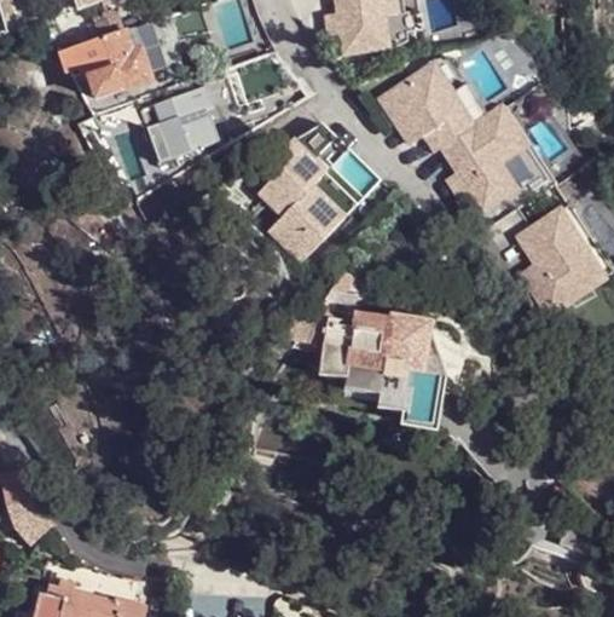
[(71,0),(75,11),(111,0),(71,0)]
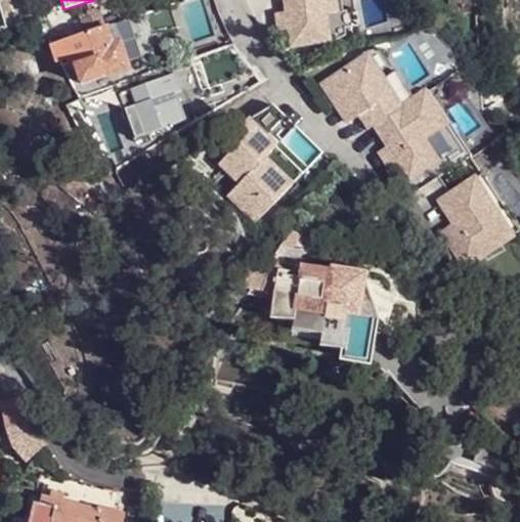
[(209,0),(182,6),(189,35),(216,28),(209,0)]
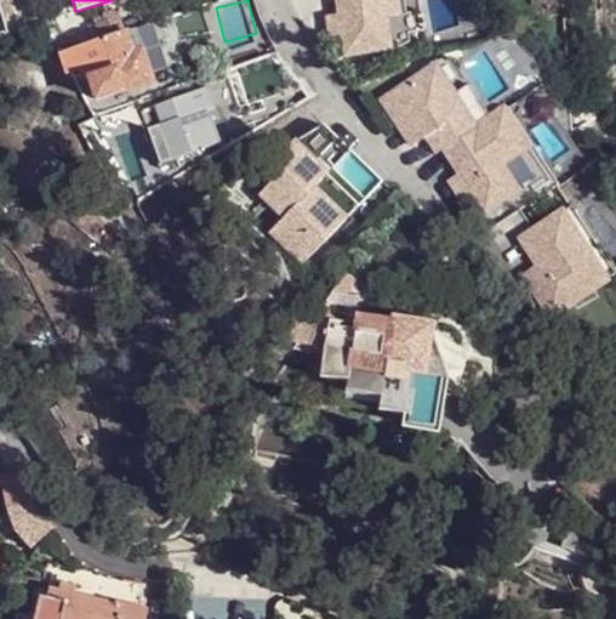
[(368,49),(370,63),(399,52),(397,33),(404,30),(401,11),(393,12),(391,0),(334,0),(342,52),(368,49)]
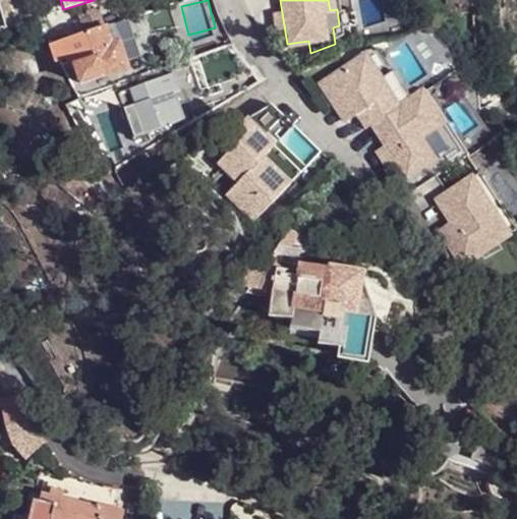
[(328,0),(330,10),(337,9),(335,0),(328,0)]
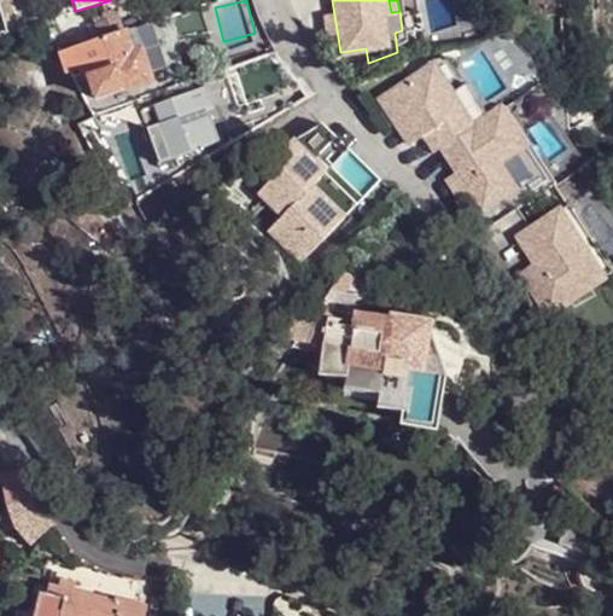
[(91,15),(98,36),(121,30),(114,7),(91,15)]
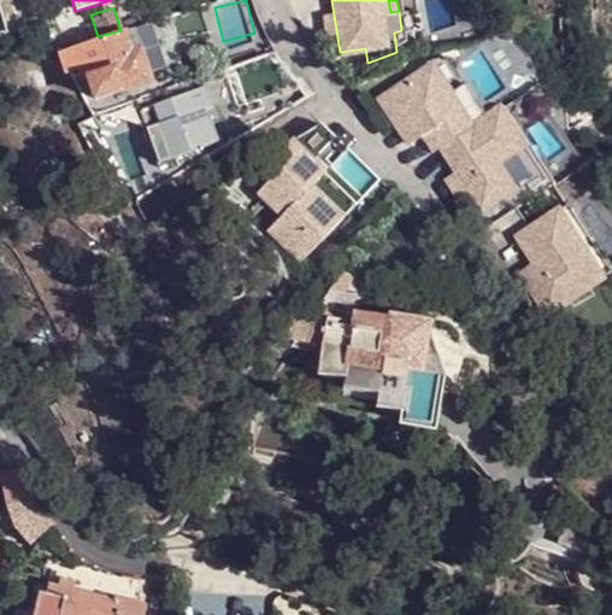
[(415,9),(399,11),(401,30),(417,29),(415,9)]
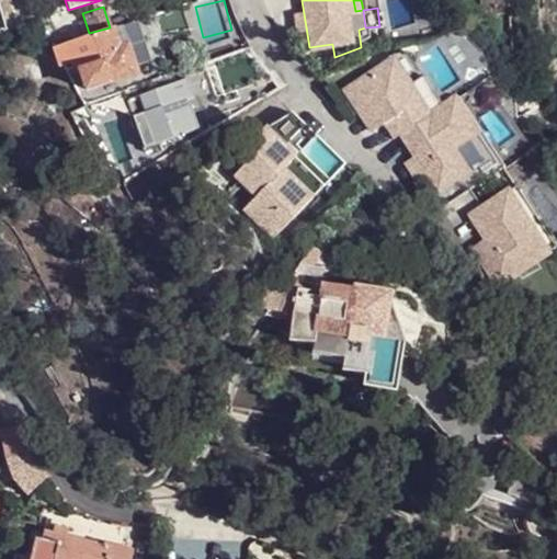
[(75,64),(82,87),(133,71),(135,77),(152,71),(150,65),(132,69),(125,45),(143,41),(135,19),(110,27),(89,33),(53,46),(63,68),(75,64)]
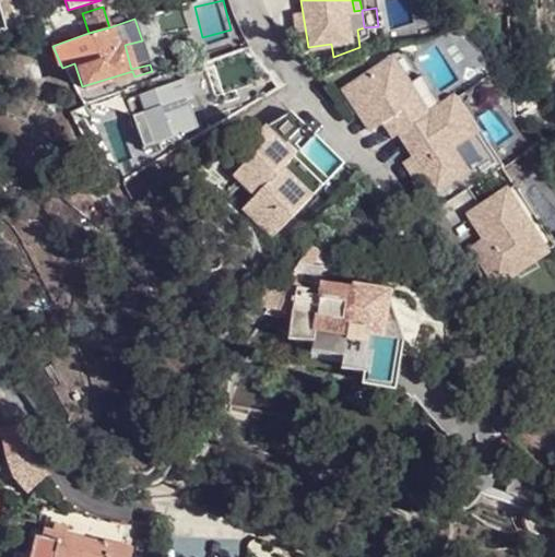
[(125,45),(131,69),(150,64),(142,40),(125,45)]
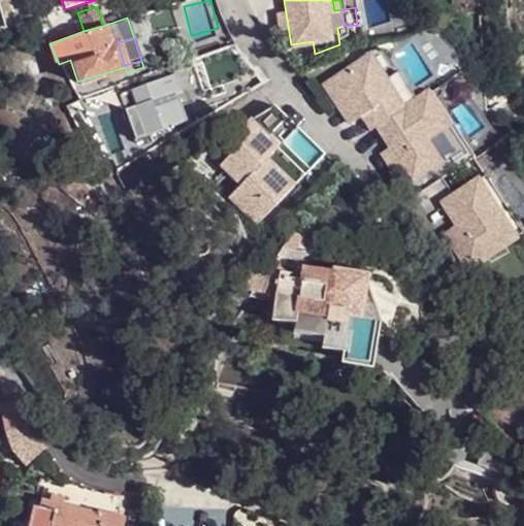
[(255,71),(232,42),(215,50),(224,78),(234,75),(240,76),(255,71)]
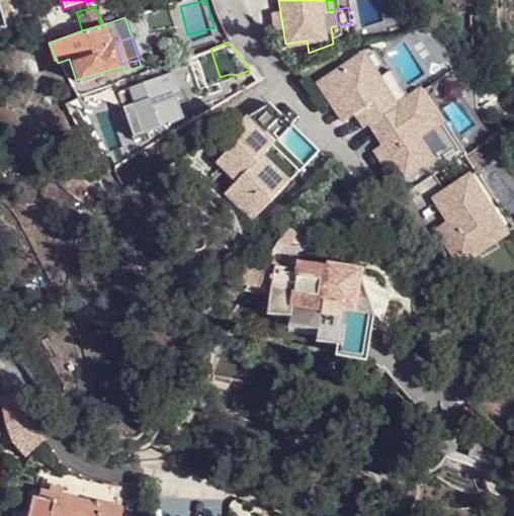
[(367,121),(402,173),(428,156),(414,136),(430,124),(409,94),(405,96),(371,46),(339,57),(345,66),(318,83),(331,104),(337,99),(348,115),(354,111),(362,124),(367,121)]
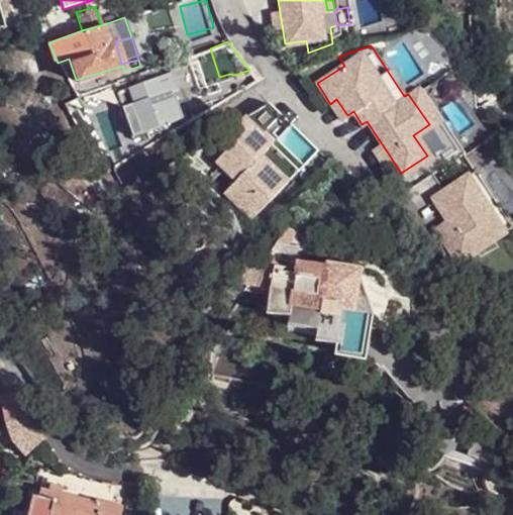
[(165,64),(110,82),(113,91),(126,135),(140,130),(177,119),(173,104),(170,93),(174,91),(165,64)]
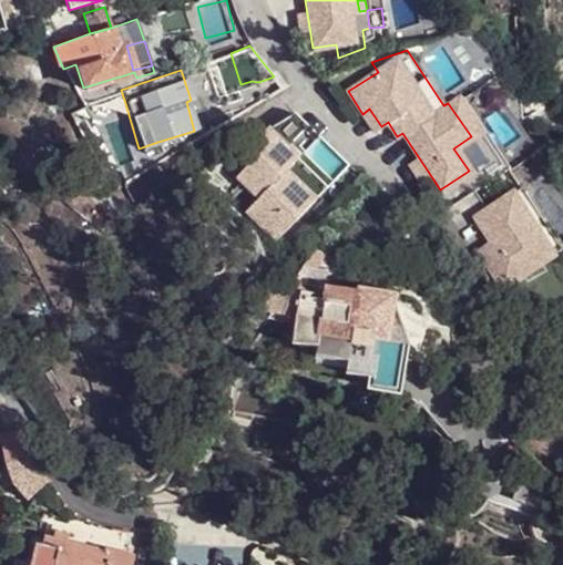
[(79,104),(84,114),(124,100),(121,90),(79,104)]
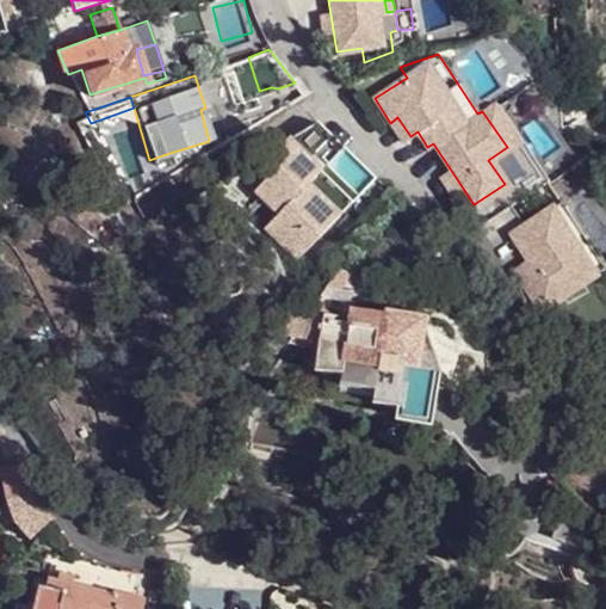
[(201,110),(204,123),(215,120),(210,106),(205,108),(201,110)]
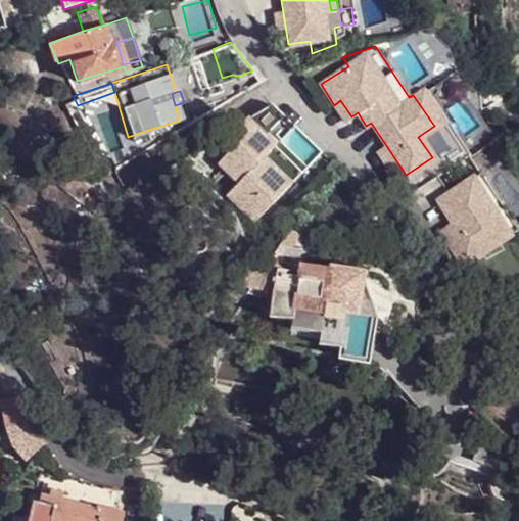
[(334,105),(345,121),(351,116),(340,100),(334,105)]
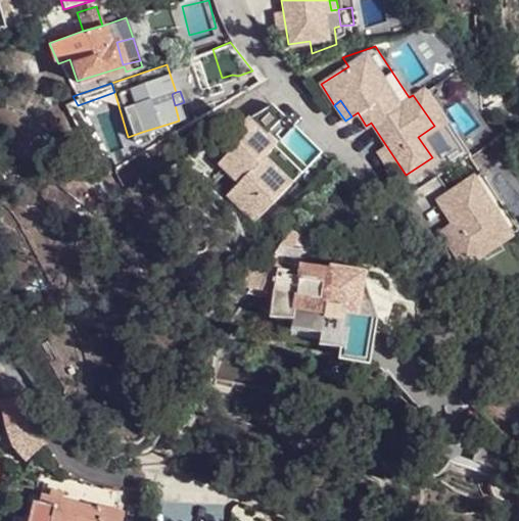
[(225,192),(252,219),(287,183),(261,156),(272,145),(243,117),(229,132),(236,139),(216,161),(236,181),(225,192)]
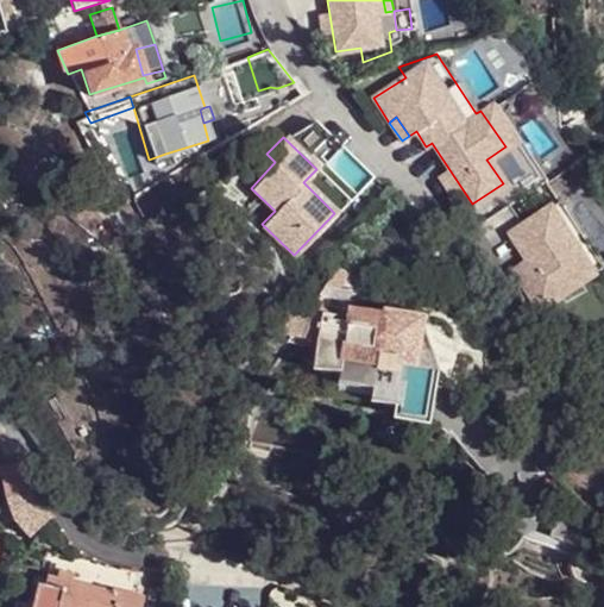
[(149,160),(151,168),(168,162),(165,154),(149,160)]
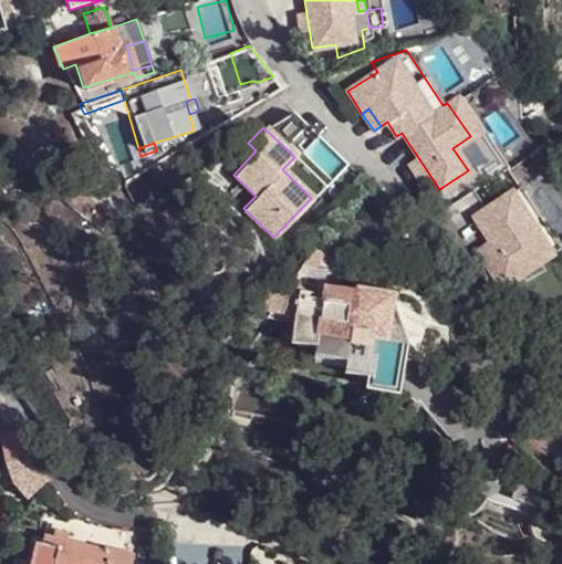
[(282,169),(311,198),(324,185),(294,157),(282,169)]
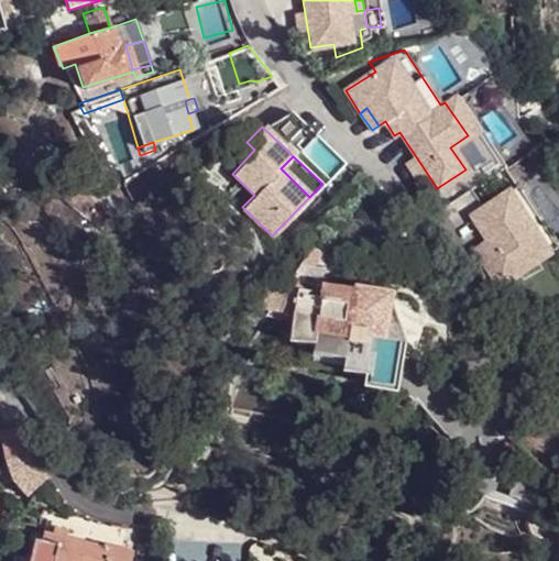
[(483,255),(501,282),(538,256),(558,242),(558,241),(543,217),(540,218),(519,188),(522,186),(518,182),(507,188),(472,212),(486,237),(494,248),(483,255)]
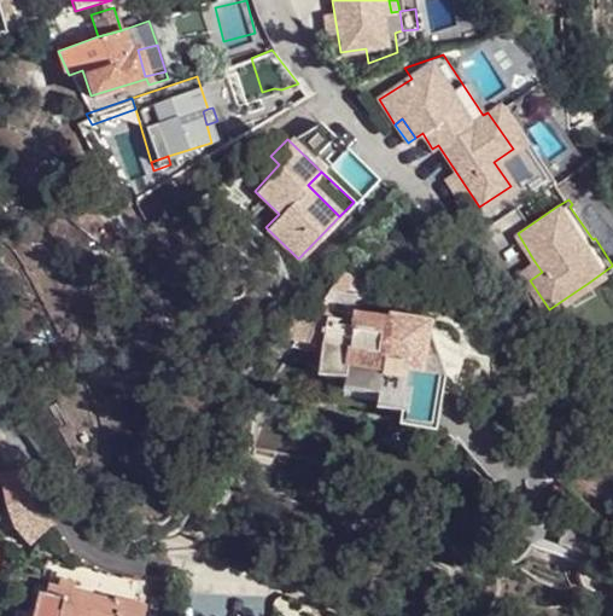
[(533,260),(518,269),(526,283),(530,280),(542,272),(533,260)]
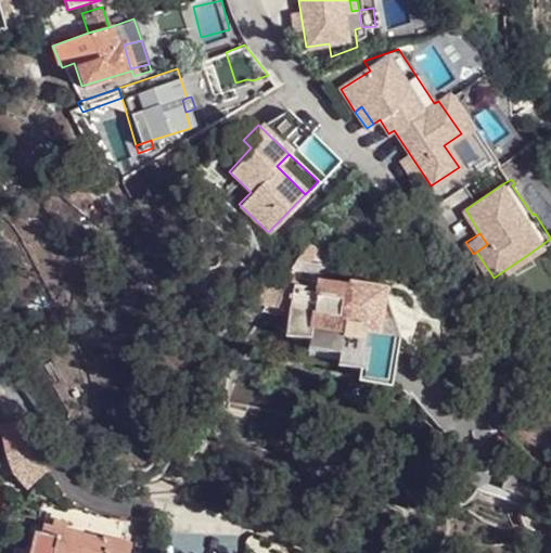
[(285,311),(292,312),(287,334),(311,338),(310,347),(342,351),(340,365),(369,371),(371,351),(381,352),(380,334),(381,329),(384,314),(383,312),(381,311),(373,310),(376,286),(316,277),(312,296),(289,292),(277,286),(264,307),(285,311)]
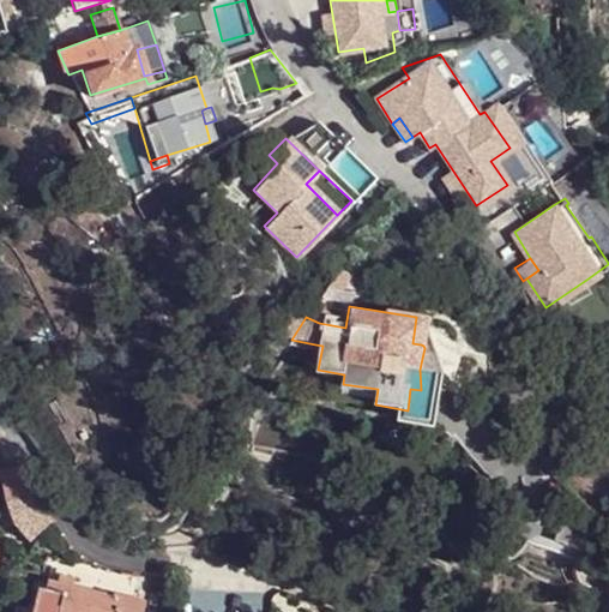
[(283,341),(291,340),(306,317),(307,316),(289,307),(283,341)]
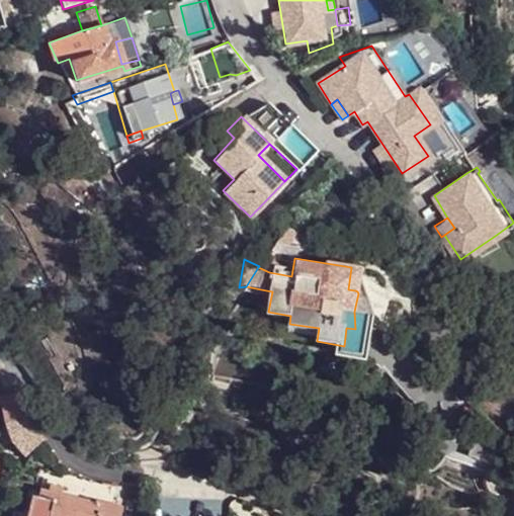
[(354,312),(387,329),(397,301),(365,283),(354,312)]
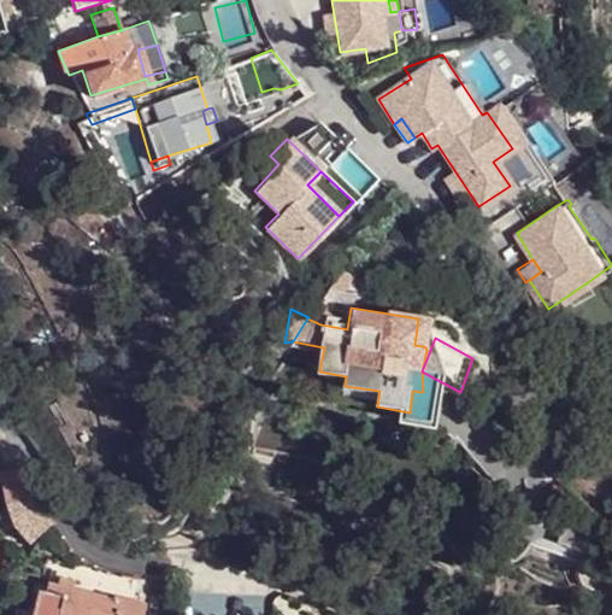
[(0,484),(3,501),(34,495),(16,463),(0,467),(0,484)]
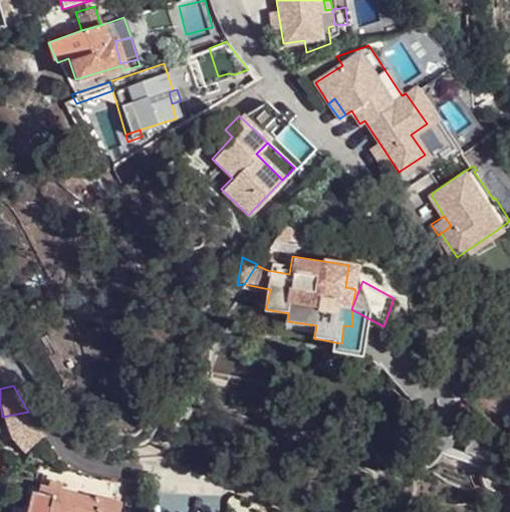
[(44,487),(56,490),(57,484),(45,481),(44,487)]
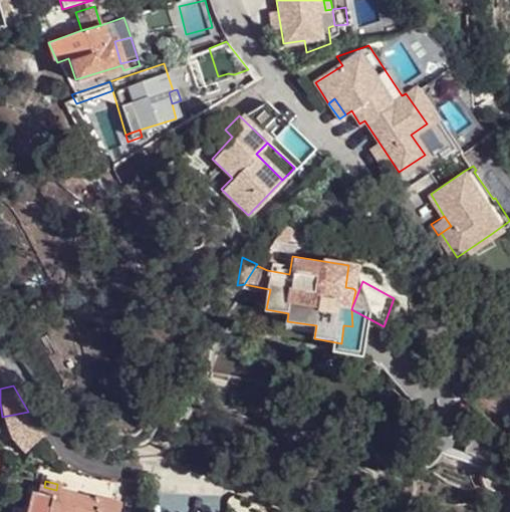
[(112,511),(116,502),(94,497),(94,496),(81,492),(80,496),(56,490),(44,487),(35,485),(33,493),(27,491),(21,511),(112,511)]
